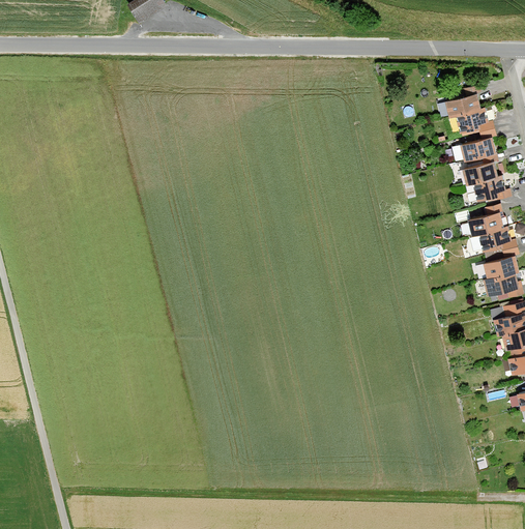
[(455,117),(480,109),(477,93),(444,101),(448,119),(455,117)]
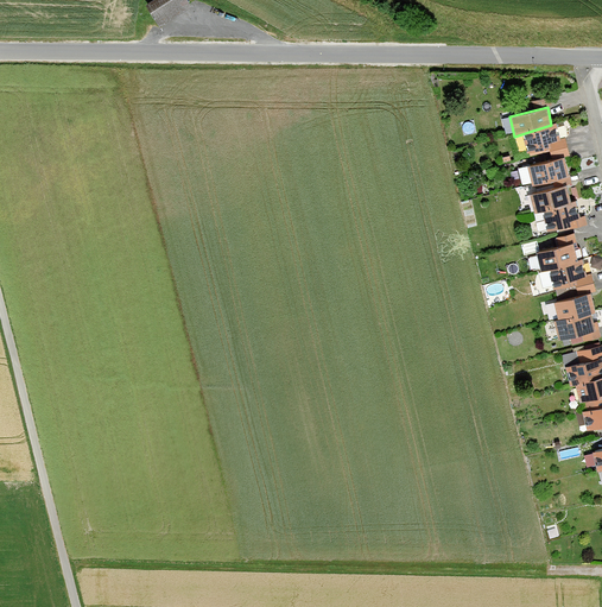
[(557,122),(551,125),(521,134),(528,155),(563,145),(557,122)]
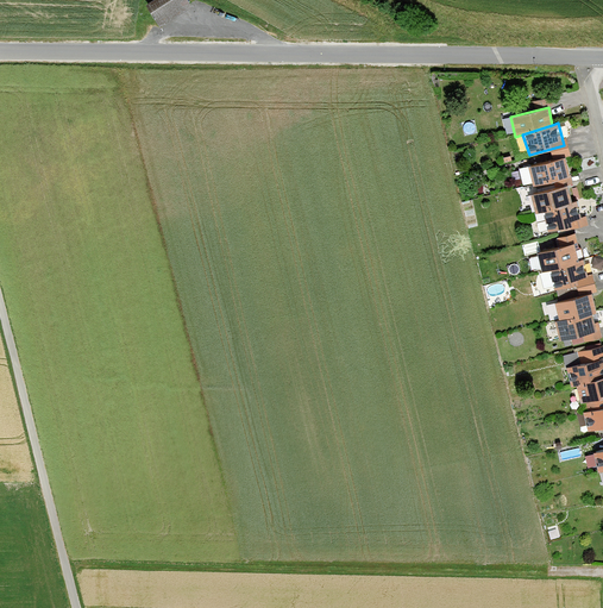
[(573,179),(567,157),(531,168),(536,189),(573,179)]
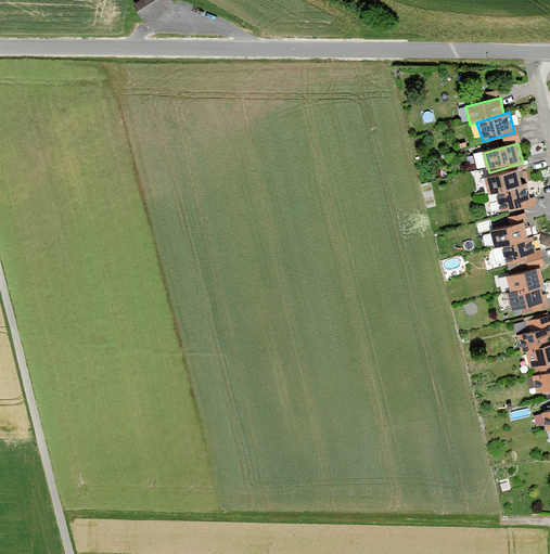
[(496,194),(525,184),(521,168),(481,180),(486,197),(496,194)]
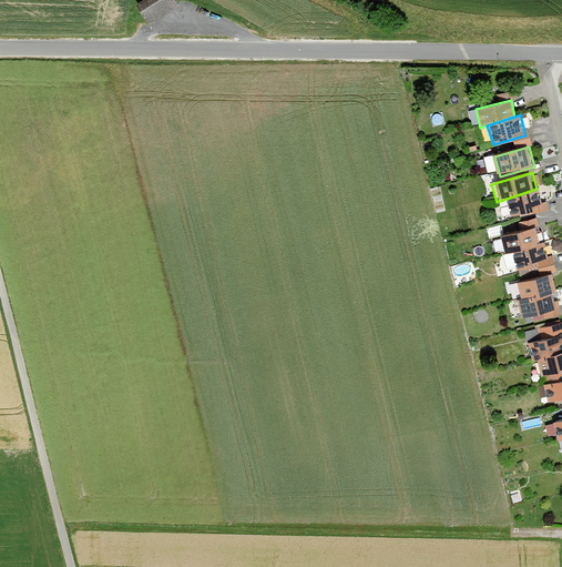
[(541,186),(537,189),(507,199),(513,218),(547,210),(541,186)]
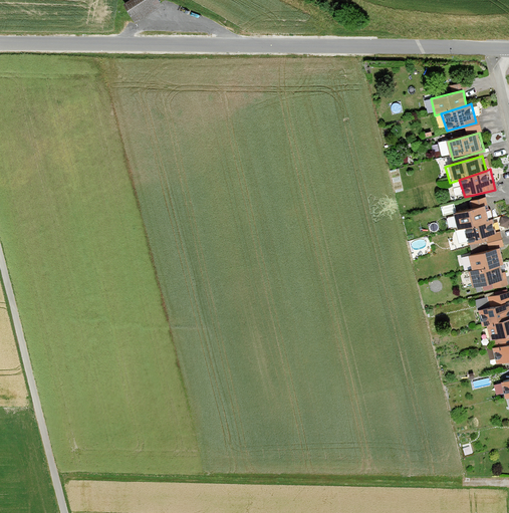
[(459,230),(464,229),(490,220),(485,205),(454,215),(459,230)]
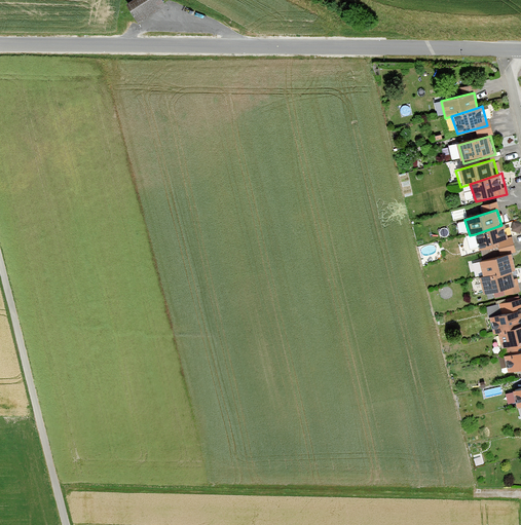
[(501,225),(475,234),(480,252),(511,242),(506,224),(501,225)]
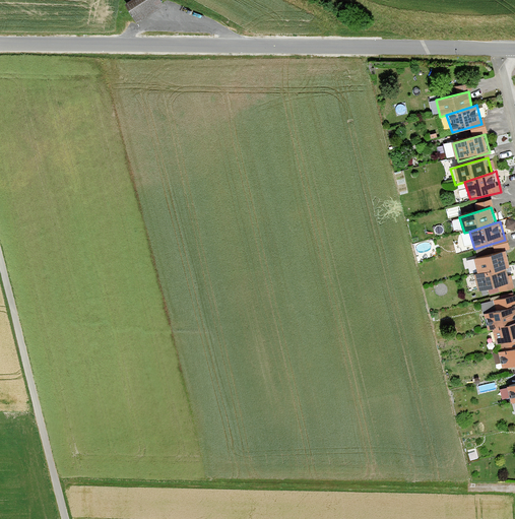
[(477,274),(506,268),(510,267),(506,251),(474,259),(477,274)]
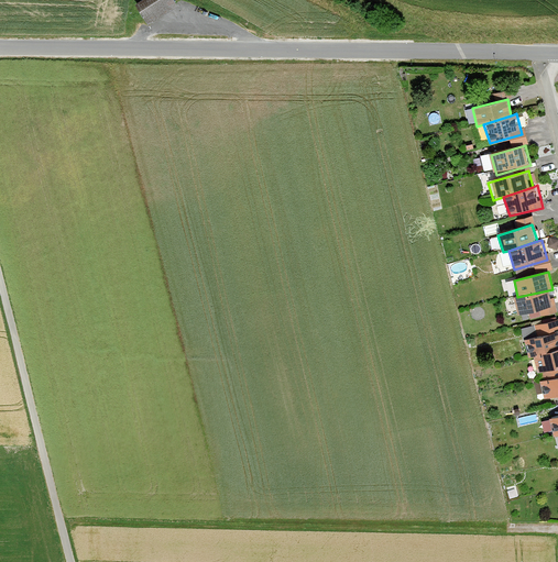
[(511,278),(503,278),(504,294),(513,293),(511,278)]
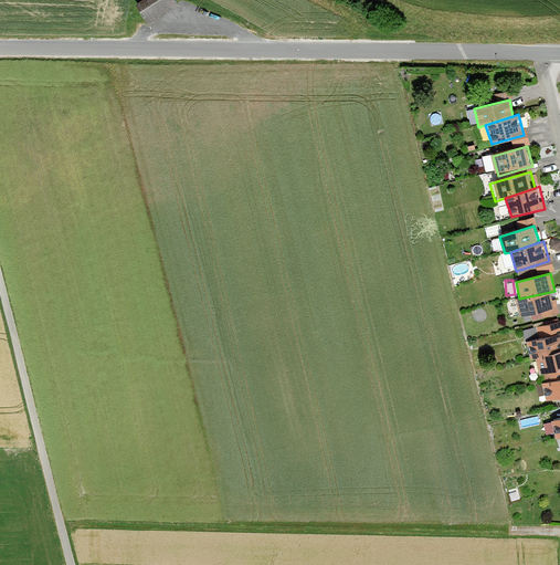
[(555,309),(550,292),(519,299),(516,300),(520,317),(555,309)]
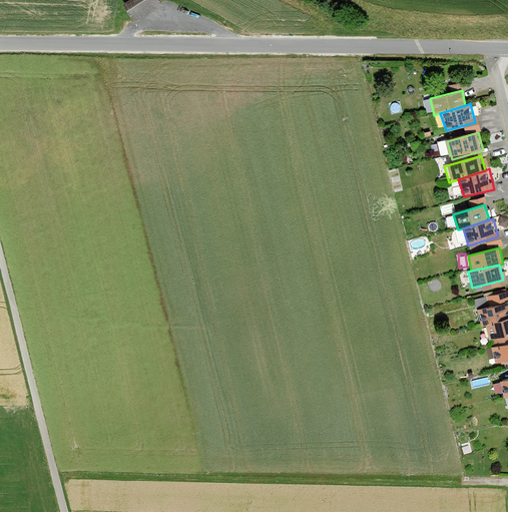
[(486,325),(507,318),(507,301),(507,302),(505,292),(484,298),(486,308),(476,310),(480,326),(486,325)]
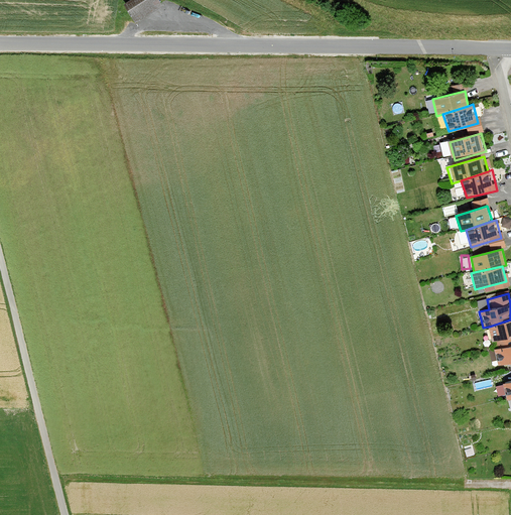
[(496,343),(510,339),(510,338),(510,319),(489,327),(493,344),(496,343)]
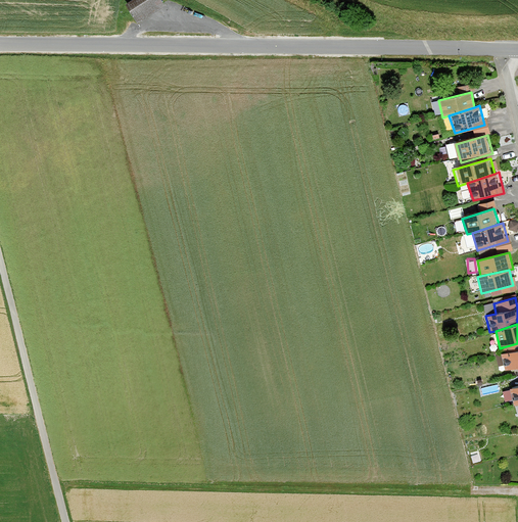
[(517,346),(517,343),(503,347),(504,356),(500,357),(504,373),(517,369),(517,346)]
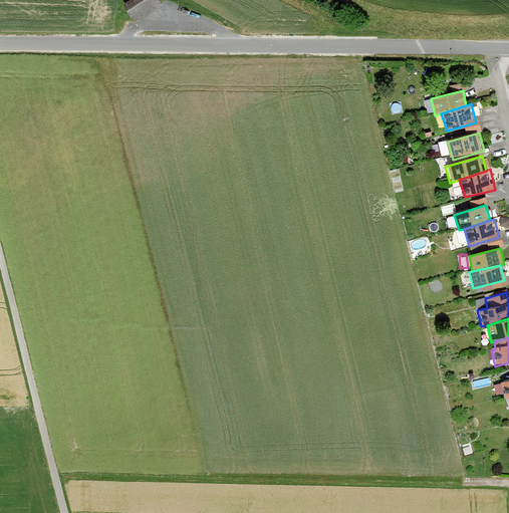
[(508,398),(508,380),(499,383),(503,400),(508,398)]
